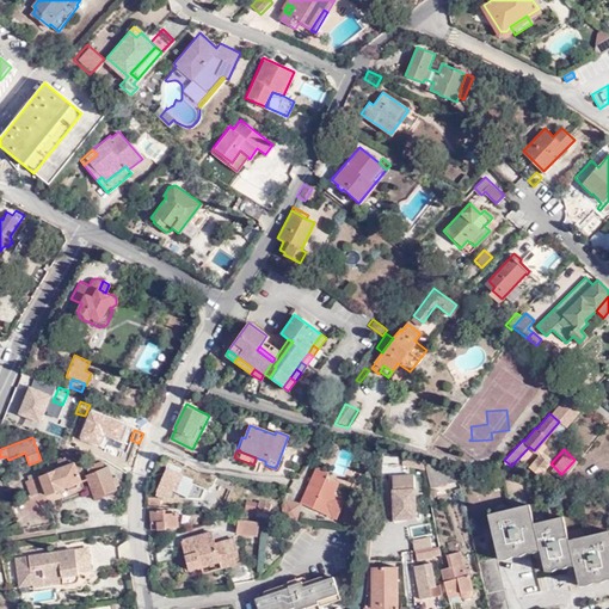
[(47,491),(51,504),(85,491),(69,453),(55,457),(60,467),(28,481),(32,496),(47,491)]
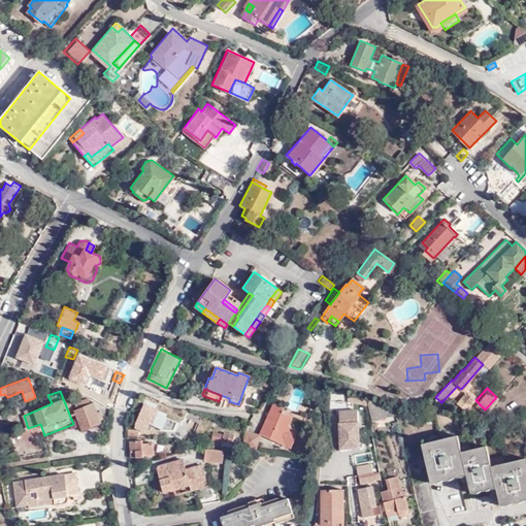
[(461,407),(469,396),(465,392),(456,403),(461,407)]
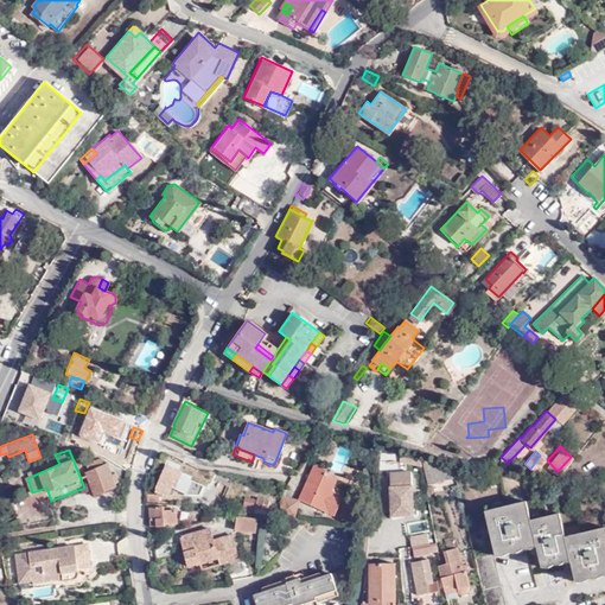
[(421,470),(420,460),(400,452),(399,457),(400,463),(421,470)]
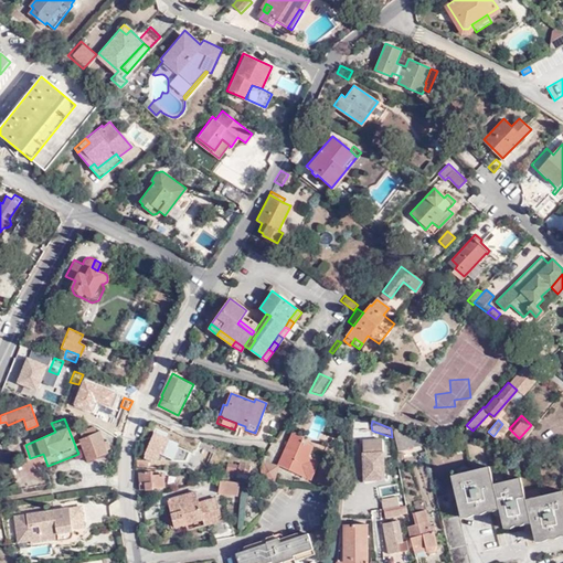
[(508,428),(502,424),(494,436),(499,441),(508,428)]
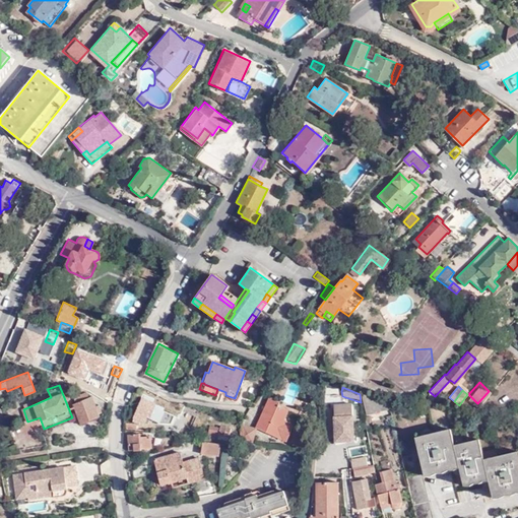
[(73,403),(89,397),(87,391),(71,398),(73,403)]
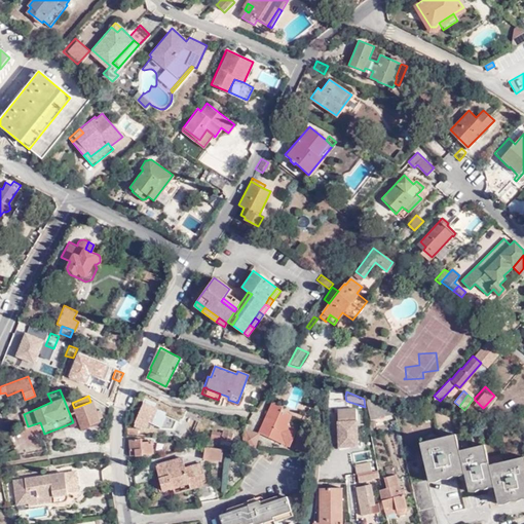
[(90,402),(74,408),(82,427),(100,420),(92,401),(90,402)]
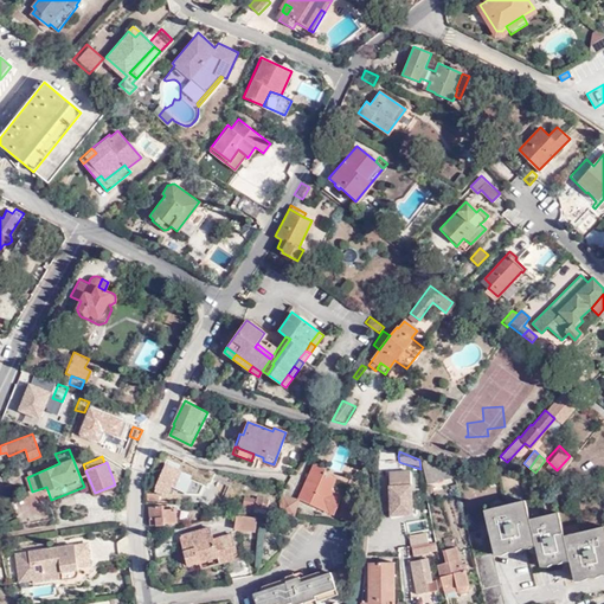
[(156,482),(153,492),(158,494),(165,498),(167,492),(169,493),(173,486),(184,490),(190,475),(165,464),(156,482)]
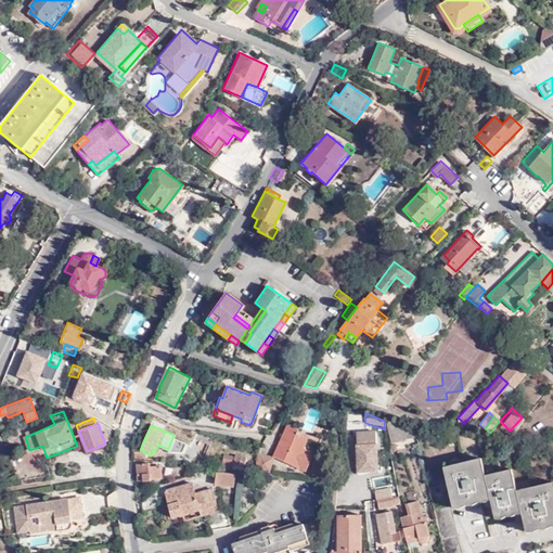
[(312,441),(314,436),(310,434),(303,431),(299,429),(298,431),(286,426),(273,457),(300,468),(308,450),(312,441)]
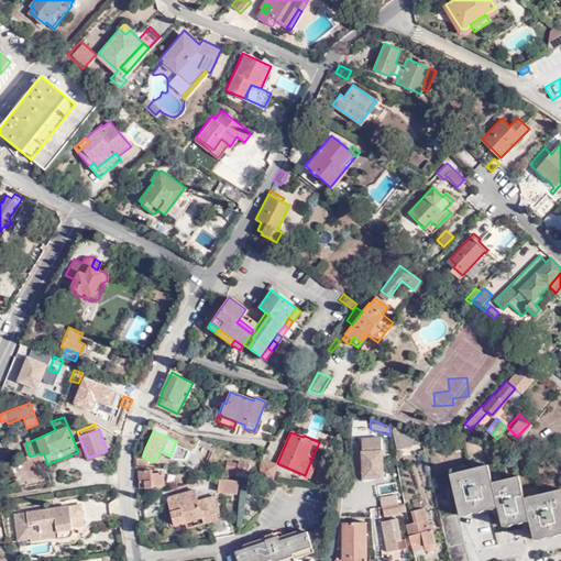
[(360,437),(361,463),(381,462),(378,436),(360,437)]
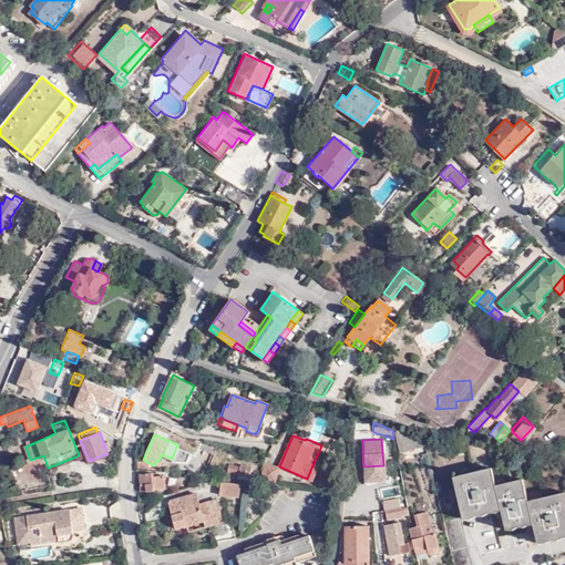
[(325,453),(319,451),(315,460),(320,462),(325,453)]
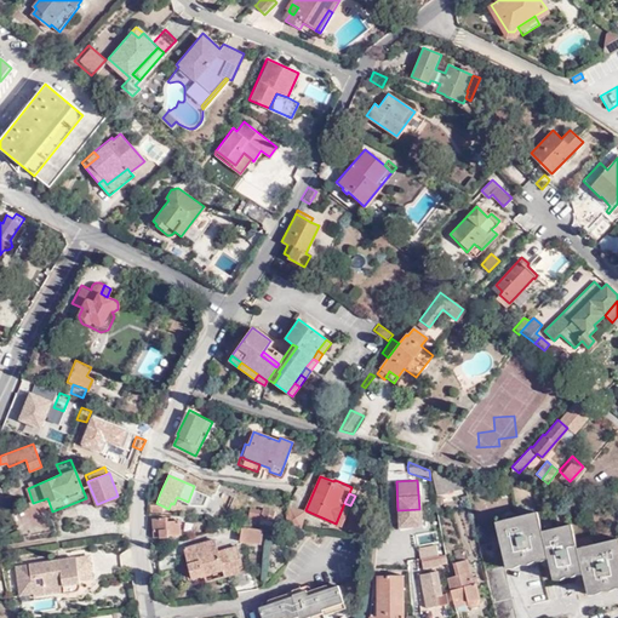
[(148,503),(148,513),(160,514),(161,505),(156,503),(148,503)]
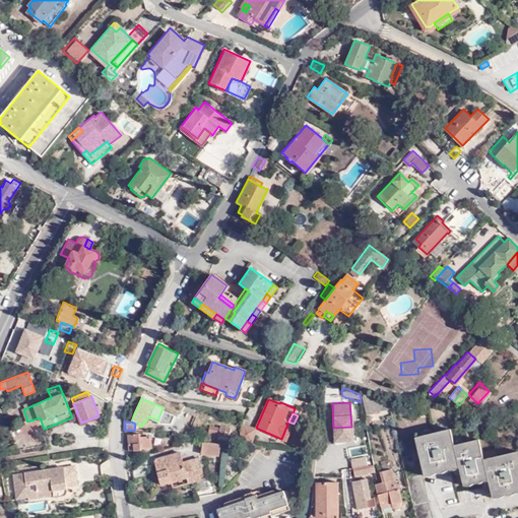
[(241,423),(235,441),(252,444),(255,429),(241,423)]
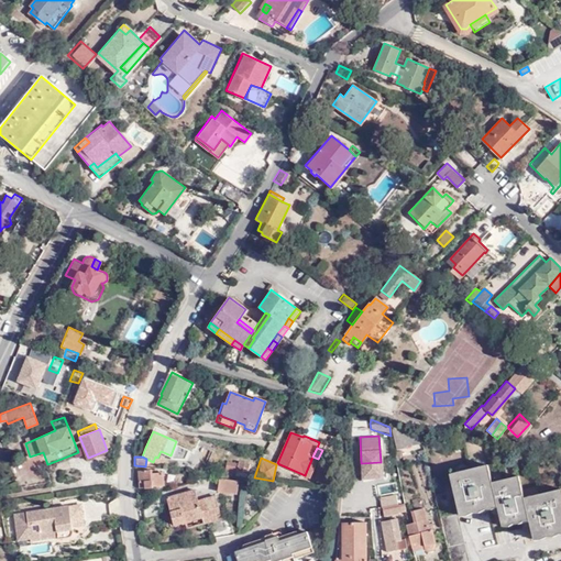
[(224,473),(227,474),(234,475),(235,469),(243,470),(245,461),(239,459),(238,461),(227,459),(224,473)]
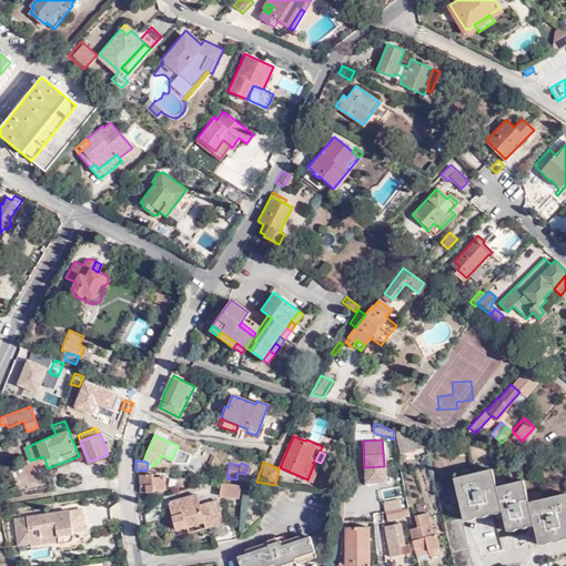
[(462,511),(499,503),(504,522),(532,516),(536,537),(565,529),(565,492),(565,489),(527,498),(522,476),(495,483),(491,464),(453,473),(462,511)]
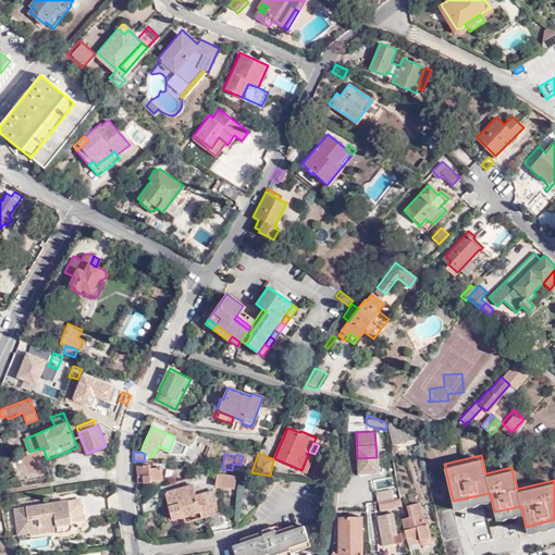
[(149,465),(137,466),(138,482),(143,481),(144,483),(150,482),(150,481),(161,480),(160,467),(149,468),(149,465)]
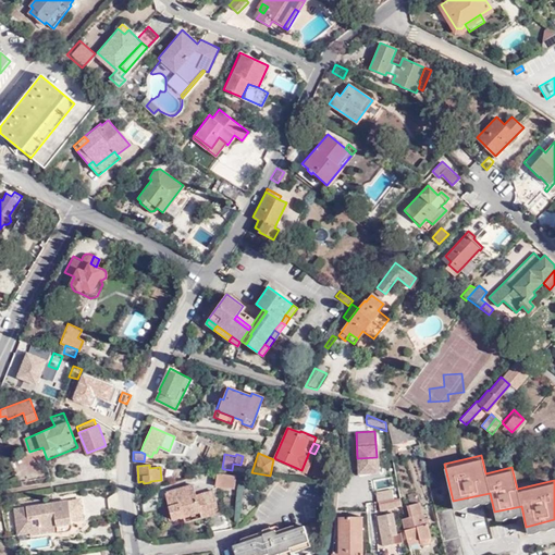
[(224,469),(222,468),(220,468),(218,468),(216,485),(233,488),(235,475),(233,475),(223,473),(224,469)]
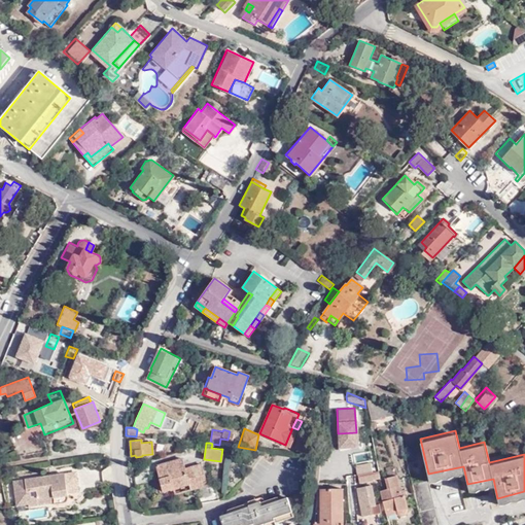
[(182,458),(156,465),(164,490),(189,483),(190,488),(207,483),(202,463),(185,467),(182,458)]
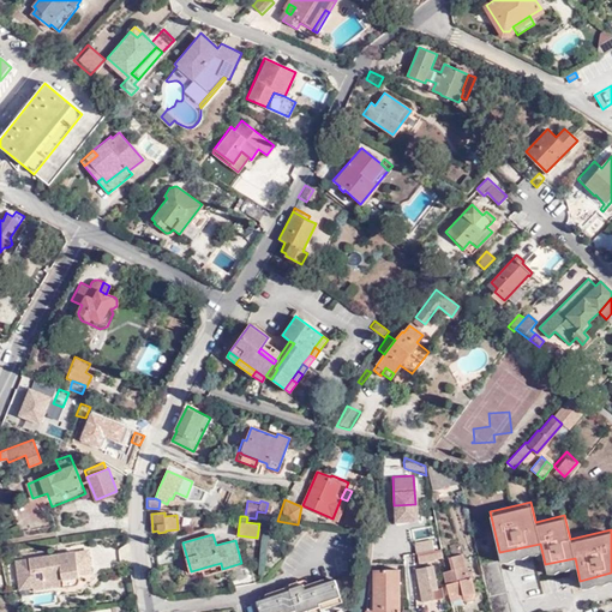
[(450,549),(448,549),(449,556),(462,553),(460,538),(449,540),(450,549)]
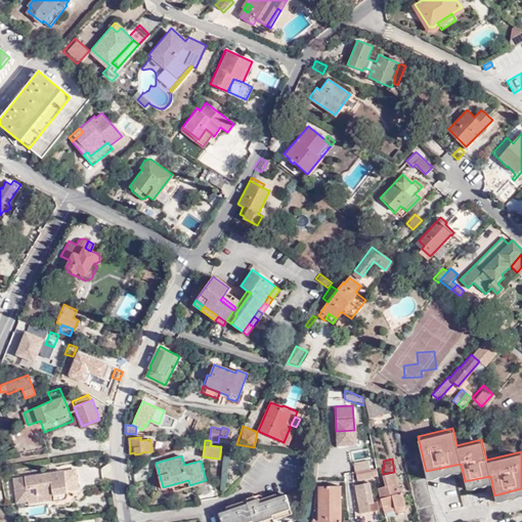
[(357,471),(364,470),(371,468),(370,465),(370,461),(354,463),(355,471),(357,471)]
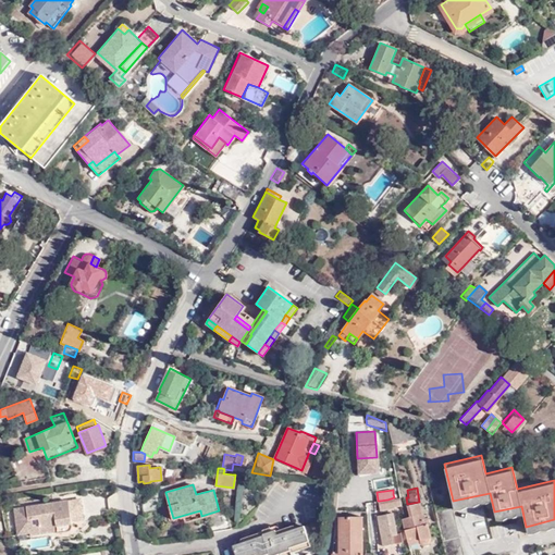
[(79,496),(11,503),(14,535),(70,529),(69,518),(82,517),(79,496)]
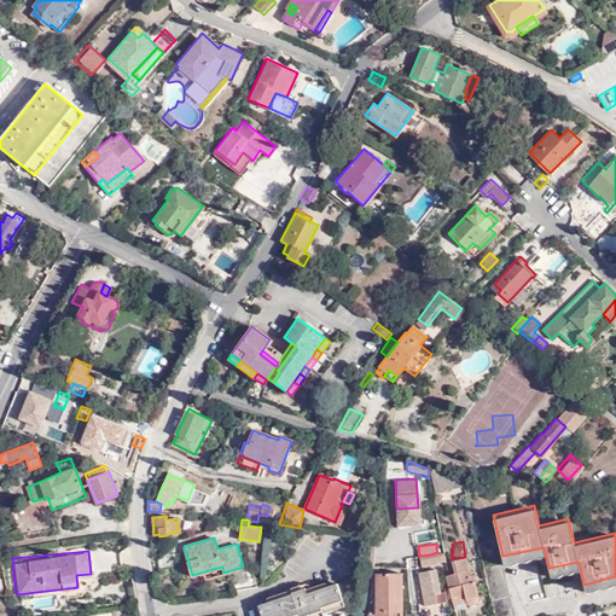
[(430,558),(430,555),(422,556),(423,564),(431,563),(430,558)]
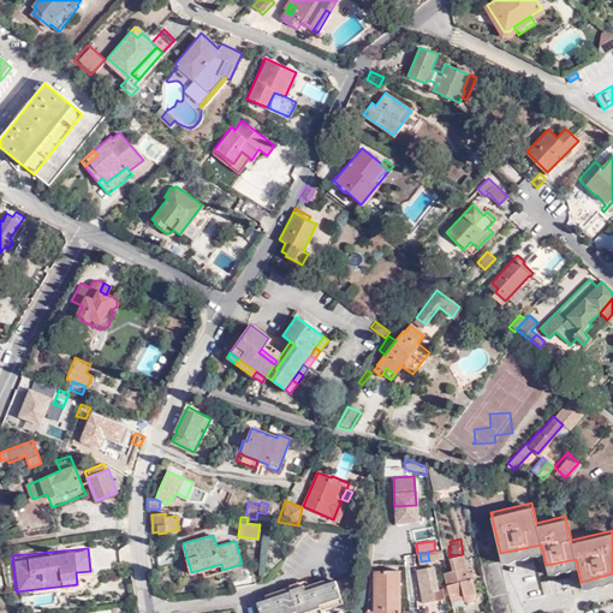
[(477,569),(475,552),(463,554),(466,571),(477,569)]
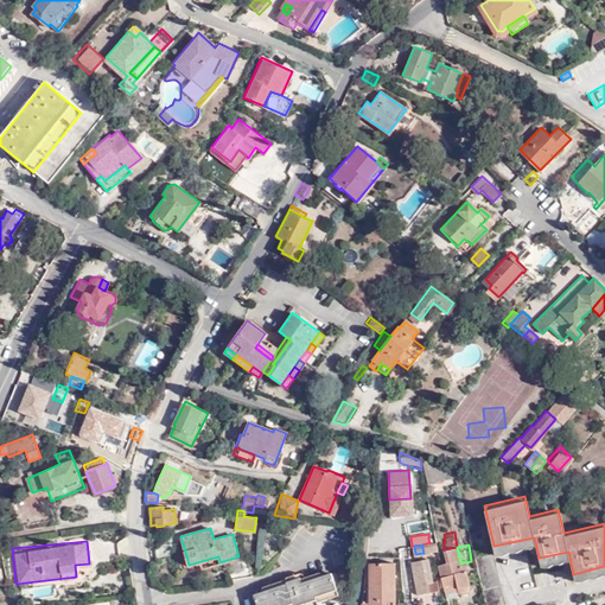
[(446,562),(440,564),(447,597),(464,594),(466,593),(467,592),(469,591),(469,590),(465,570),(462,571),(460,564),(457,547),(444,549),(446,562)]
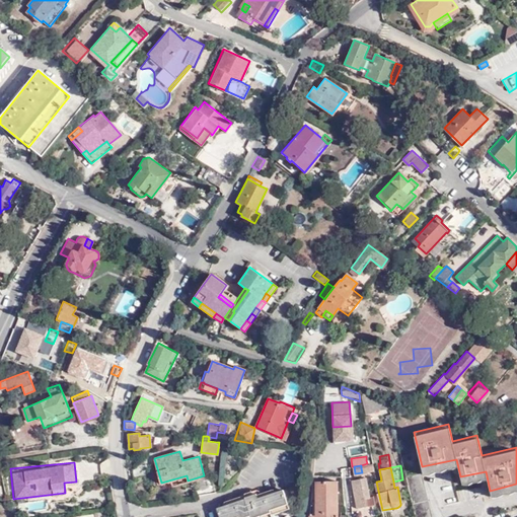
[(404,470),(415,516),(429,516),(418,467),(404,470)]
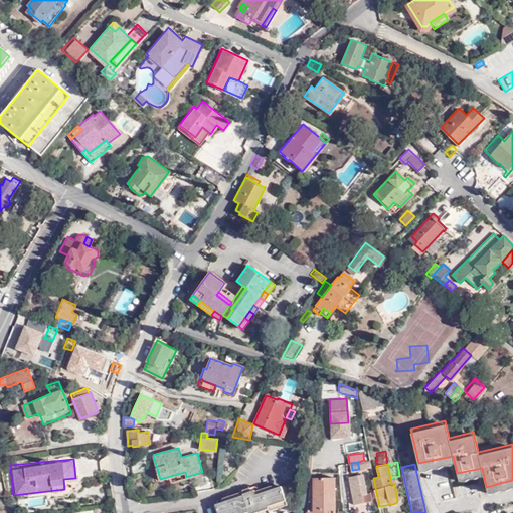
[(362,473),(349,475),(354,503),(372,500),(370,491),(366,492),(362,473)]
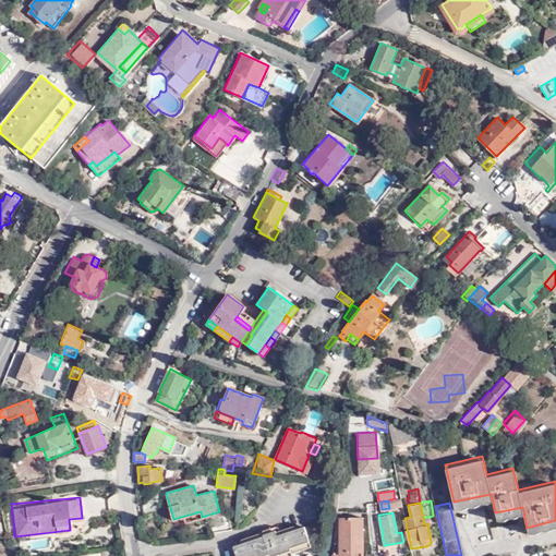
[(331,555),(363,555),(364,516),(338,516),(338,553),(333,553),(331,555)]
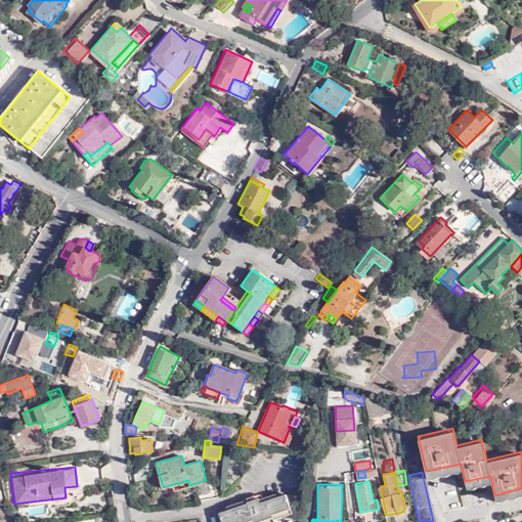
[(221,521),(237,521),(241,521),(247,521),(252,520),(252,521),(256,521),(272,517),(271,515),(290,509),(285,493),(260,503),(258,496),(246,502),(247,503),(218,513),(221,521)]
